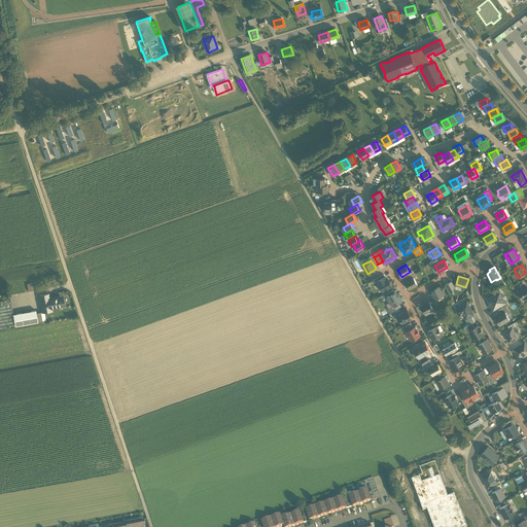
[(405,282),(409,289),(417,284),(414,277),(409,280),(405,282)]
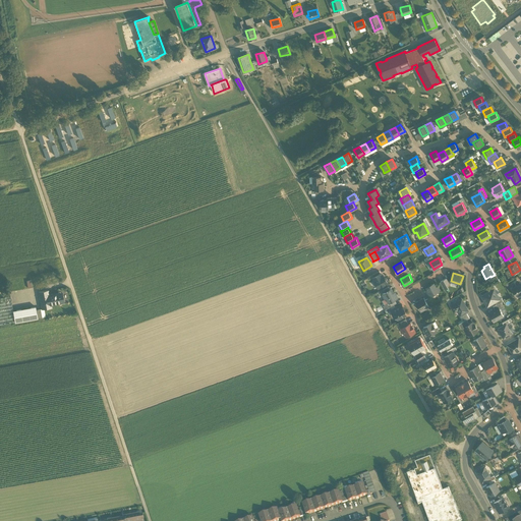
[(373,281),(379,289),(382,287),(382,286),(388,283),(388,282),(388,281),(387,278),(386,278),(385,278),(384,279),(383,276),(374,281),(373,281)]
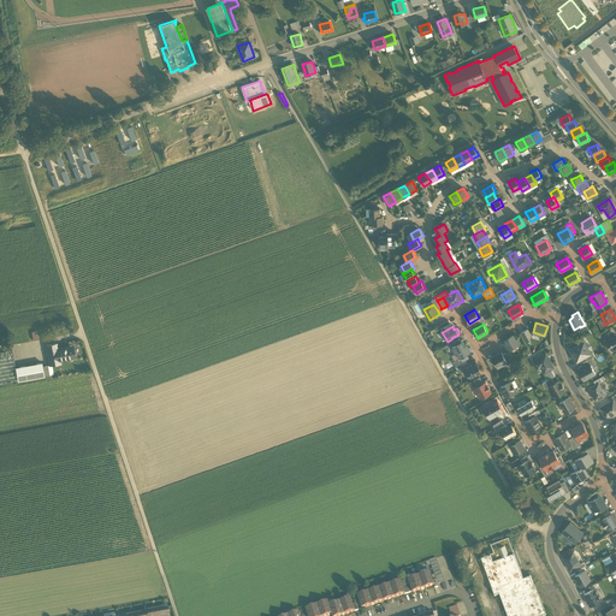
[(520,333),(526,343),(529,341),(527,336),(531,335),(528,329),(520,333)]
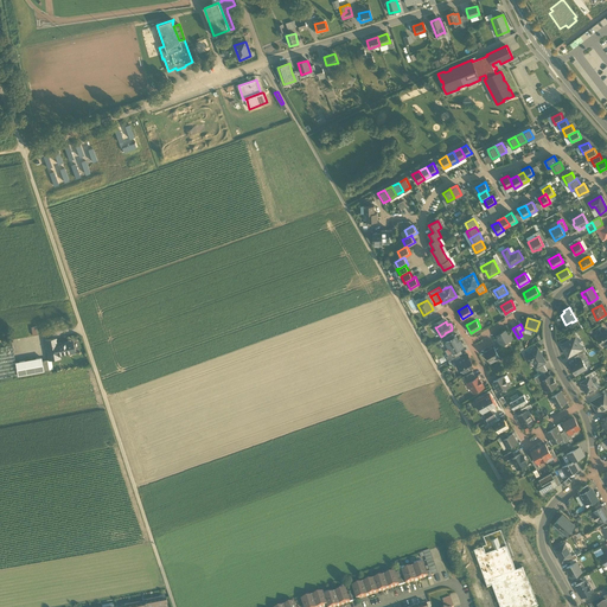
[(498,337),(503,344),(511,339),(512,338),(510,333),(508,334),(505,330),(497,334),(498,337)]
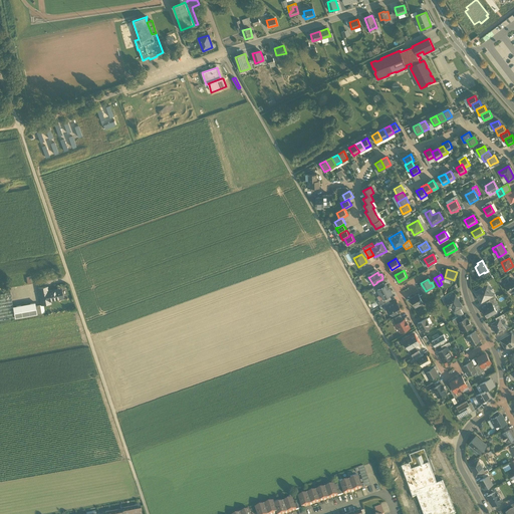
[(513,280),(505,285),(509,292),(513,289),(513,280)]
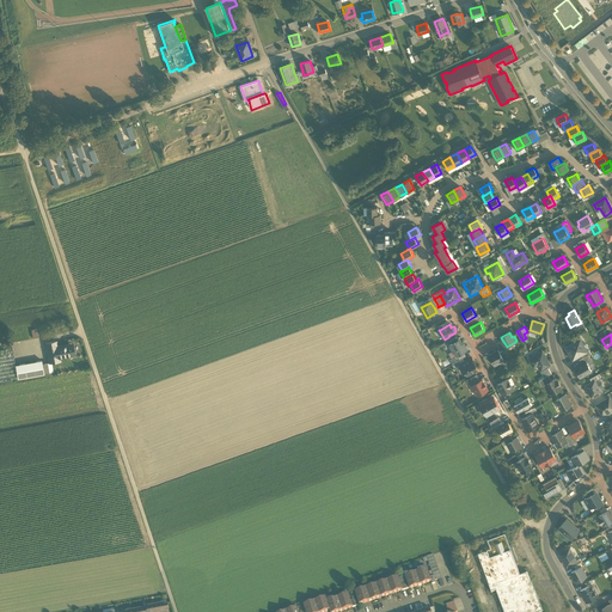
[(459,340),(458,341),(452,344),(450,346),(452,352),(453,350),(457,355),(464,352),(467,350),(464,344),(463,346),(459,340)]
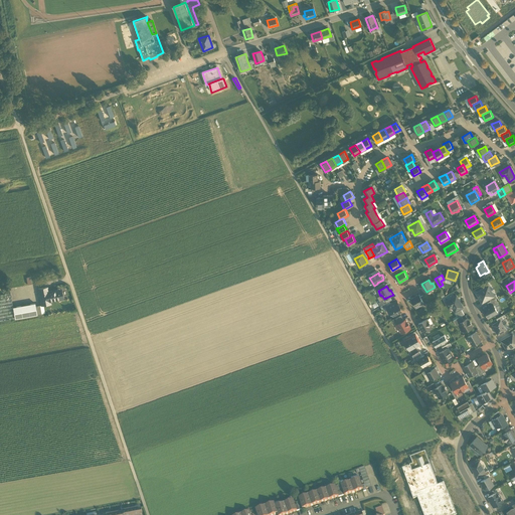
[(476,292),(479,298),(491,291),(488,286),(483,288),(476,292)]
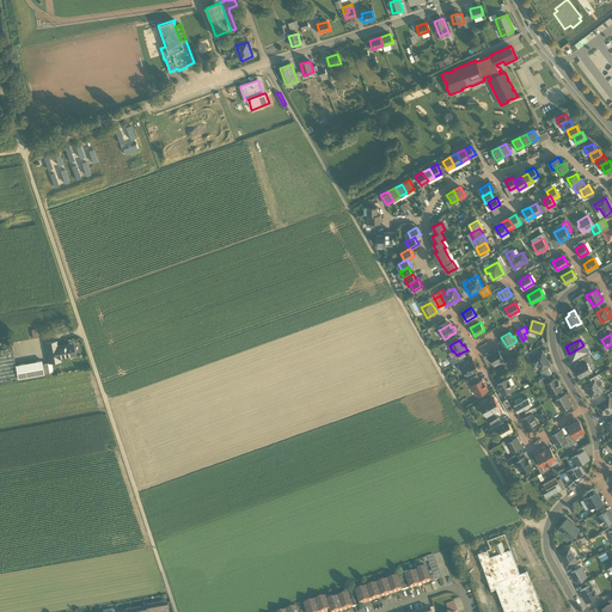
[(46,343),(49,362),(51,362),(60,360),(60,357),(75,354),(74,347),(68,348),(68,344),(60,346),(60,349),(57,350),(57,347),(56,341),(46,343)]
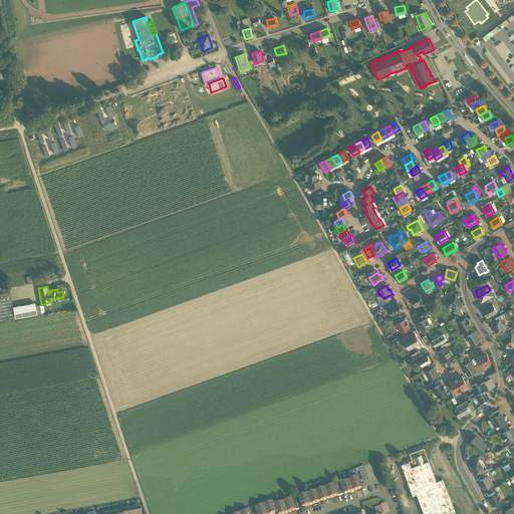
[(490,290),(478,297),(481,302),(488,298),(493,295),(490,290)]
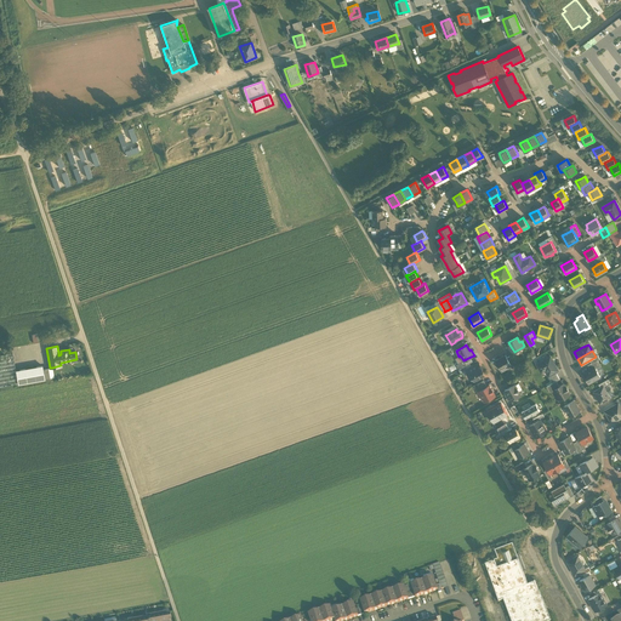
[(0,354),(0,387),(18,383),(16,370),(12,353),(0,354)]
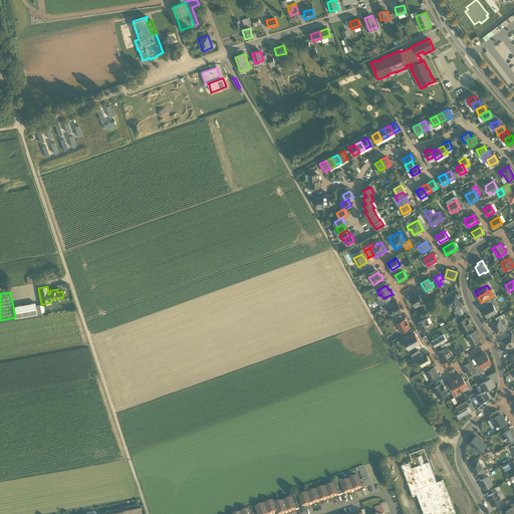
[(411,298),(415,306),(418,305),(421,304),(421,303),(423,302),(420,296),(419,294),(411,298)]
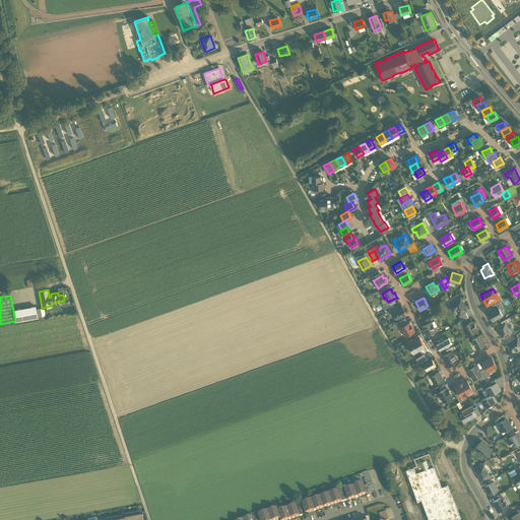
[(455,308),(459,315),(460,315),(465,312),(467,311),(461,299),(449,305),(452,310),(455,308)]
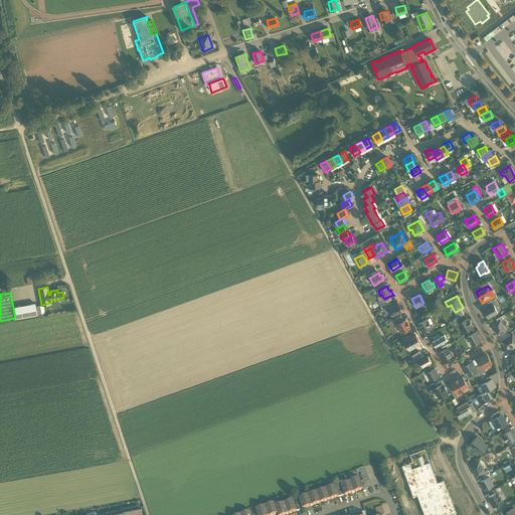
[(392,313),(394,316),(401,312),(399,308),(400,307),(396,301),(391,304),(386,307),(388,310),(390,314),(392,313)]
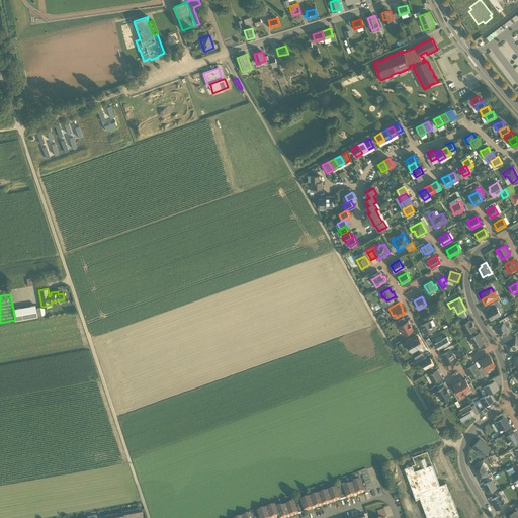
[(15,320),(15,321),(37,316),(36,308),(35,305),(13,309),(15,320)]
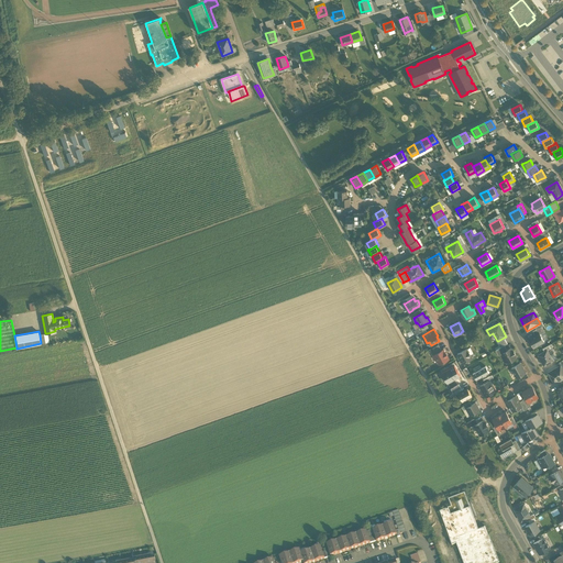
[(540,334),(539,332),(536,335),(529,339),(533,348),(544,341),(540,334)]
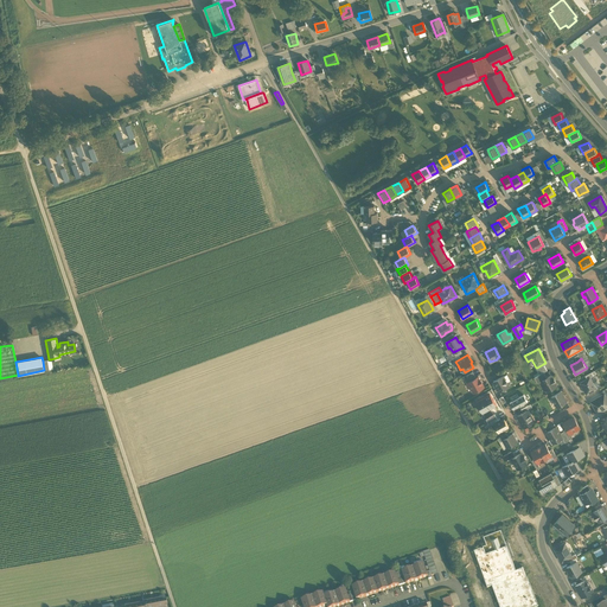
[(537,368),(541,375),(543,372),(547,370),(543,364),(537,368)]
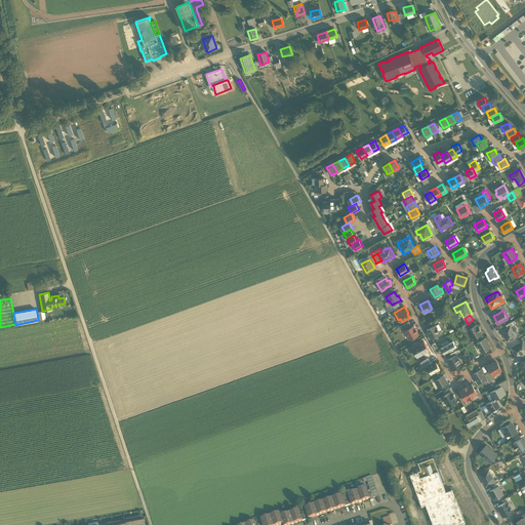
[(403,324),(406,329),(411,327),(409,321),(403,324)]
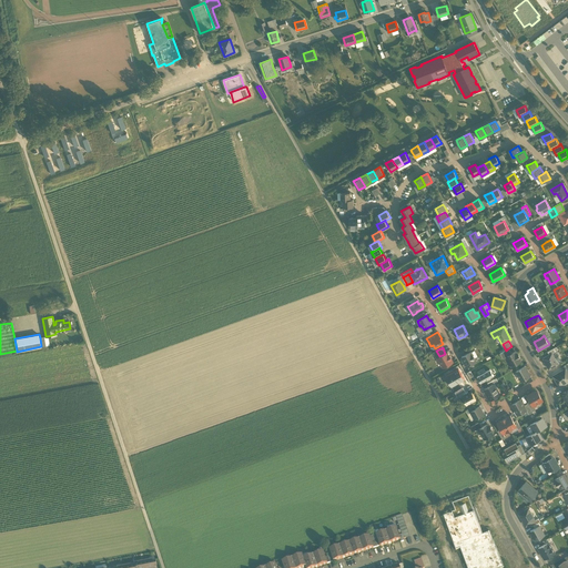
[(500,353),(503,358),(507,356),(511,354),(508,348),(506,351),(500,353)]
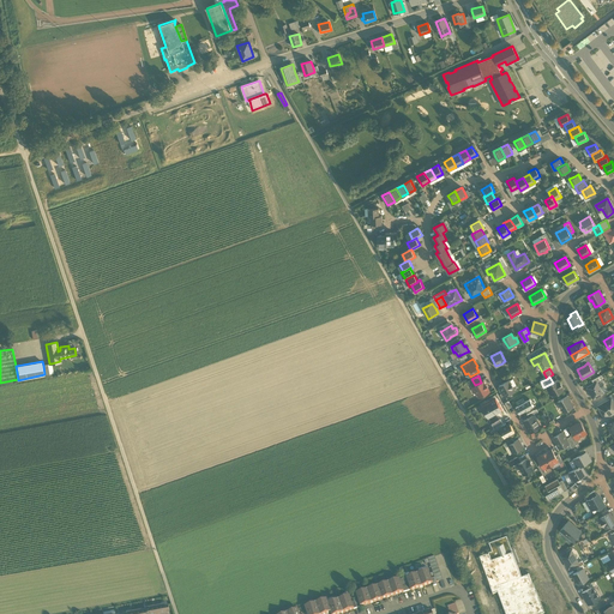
[(510,380),(499,386),(501,391),(505,396),(515,390),(513,386),(510,380)]
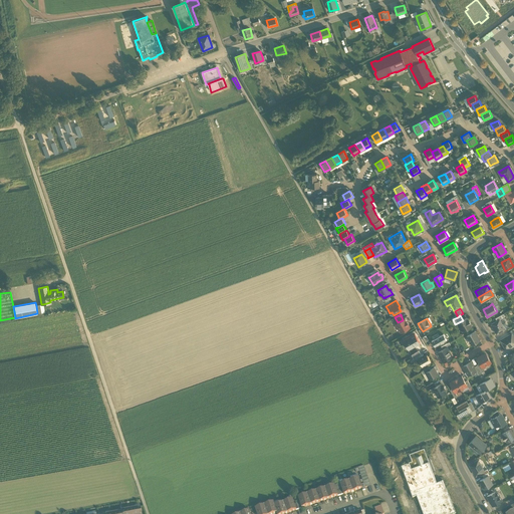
[(459,322),(464,331),(471,326),(470,324),(470,323),(469,320),(468,320),(467,318),(463,320),(459,322)]
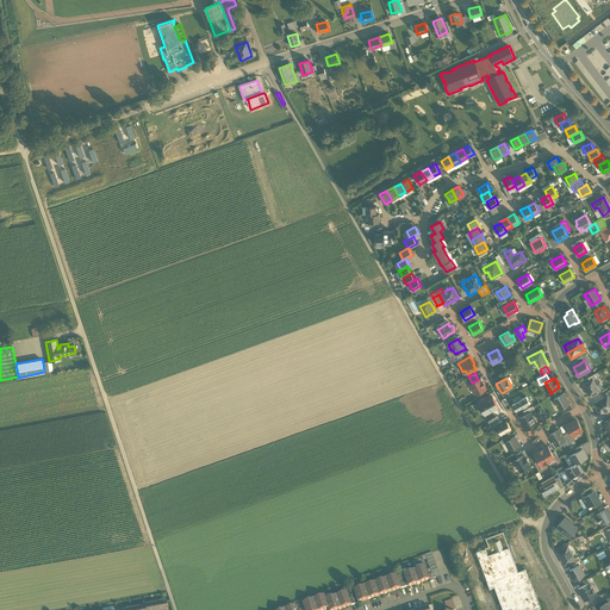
[(473,390),(475,394),(486,388),(484,385),(485,385),(483,381),(483,383),(480,379),(478,380),(472,383),(468,385),(472,390),(473,390)]
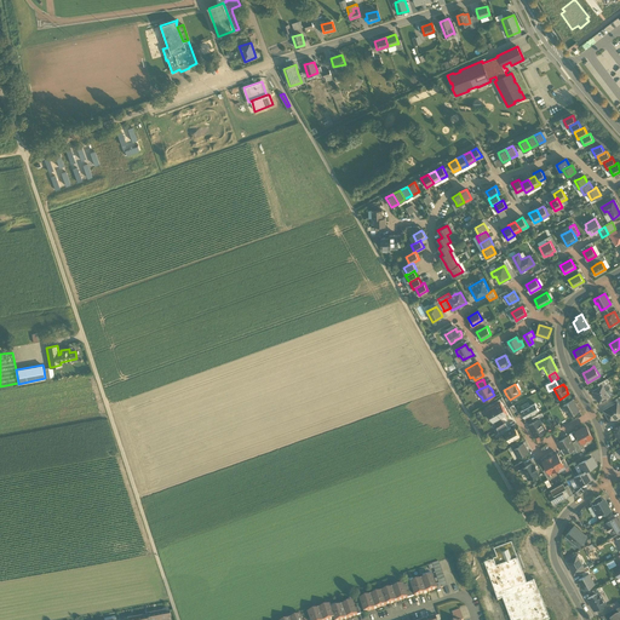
[(609,389),(606,391),(603,385),(600,386),(592,391),(600,403),(613,395),(609,389)]
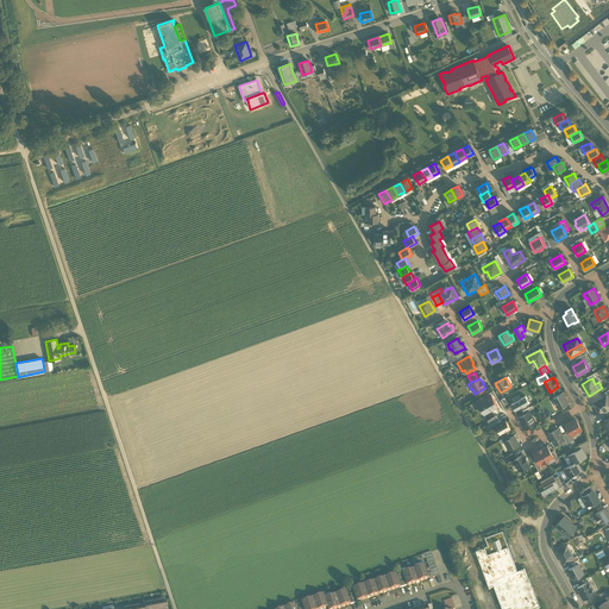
[(553,399),(559,408),(569,402),(563,393),(553,399)]
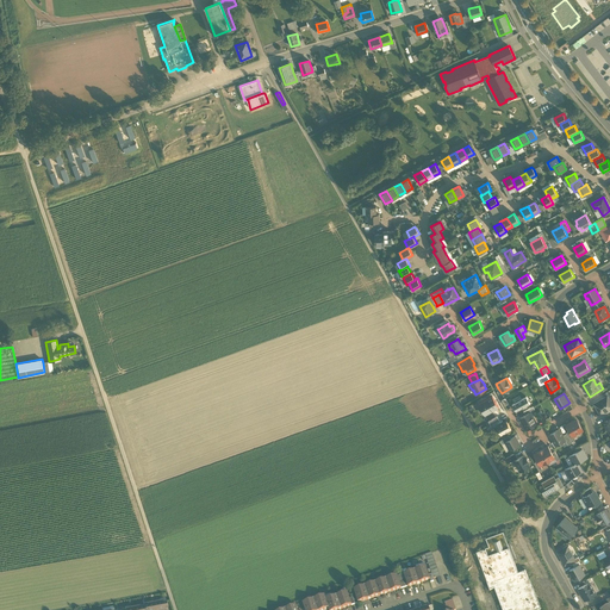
[(484,412),(485,416),(499,408),(492,396),(478,404),(481,409),(484,412)]
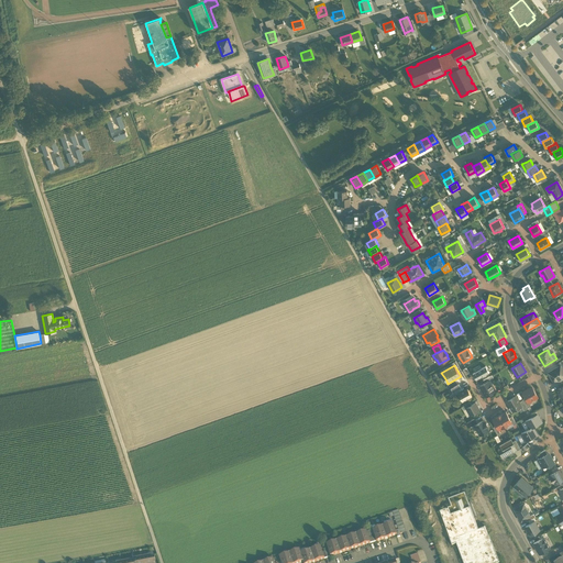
[(562,368),(561,365),(551,371),(548,373),(554,384),(562,378),(562,368)]
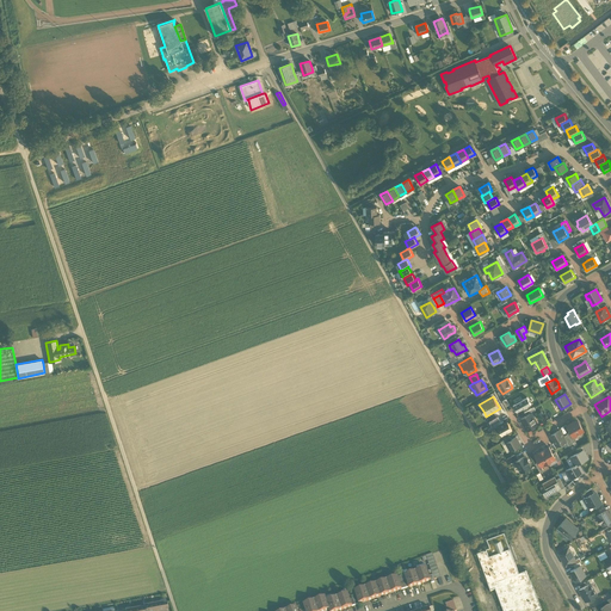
[(513,405),(517,412),(531,403),(528,397),(513,405)]
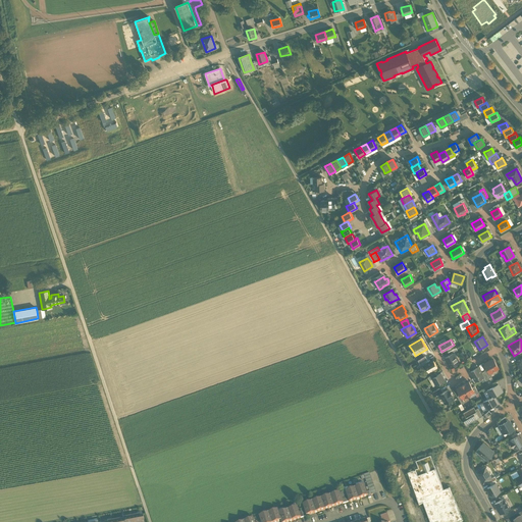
[(445,358),(451,367),(459,363),(454,353),(450,355),(445,358)]
